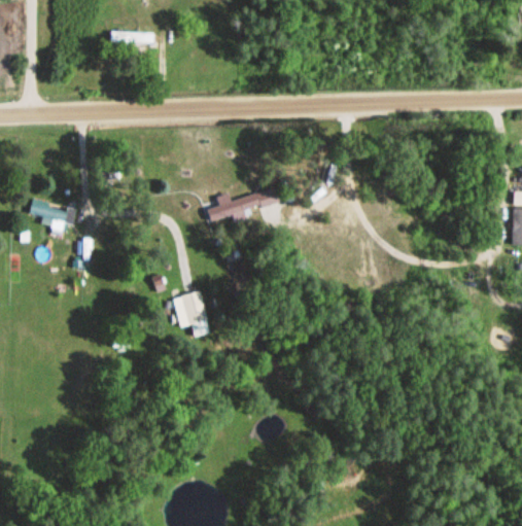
[(153,45),(153,32),(111,32),(111,45),(153,45)]
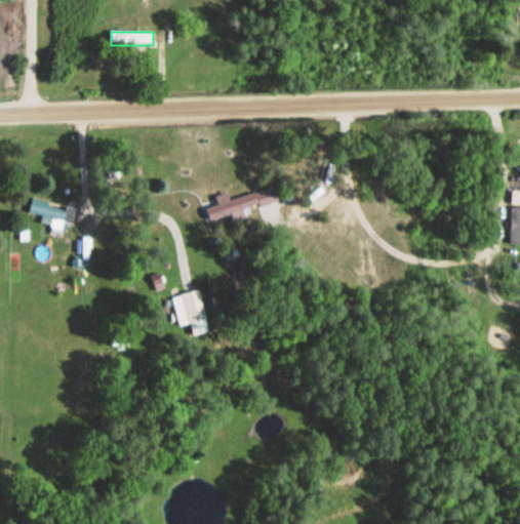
[(234,220),(245,217),(243,208),(257,204),(254,193),(206,206),(209,219),(232,213),(234,220)]
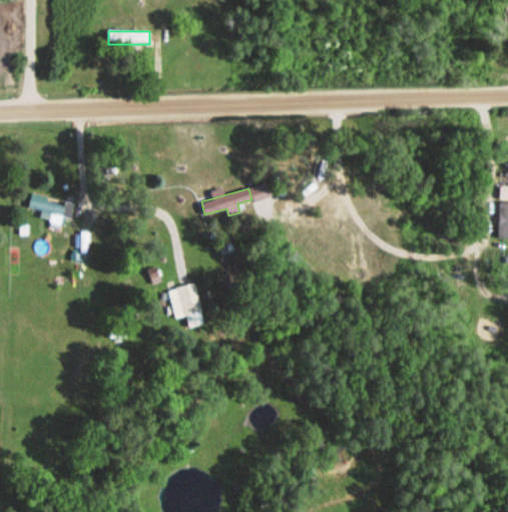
[(29,209),(73,218),(75,204),(31,196),(29,209)]
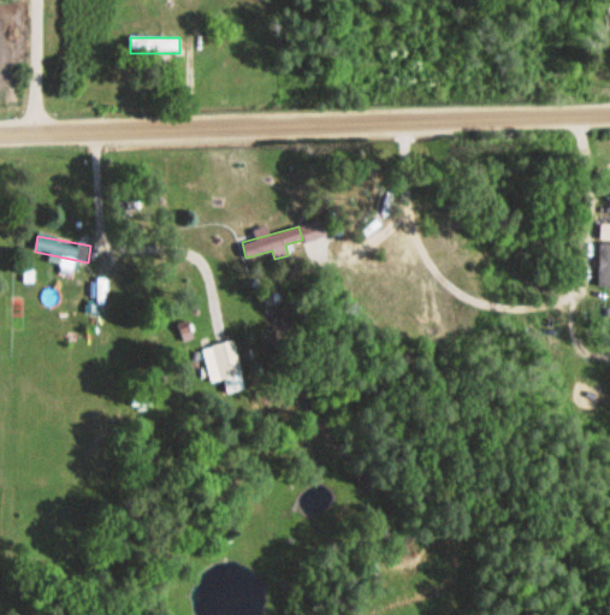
[(609,242),(599,243),(599,287),(609,287),(609,242)]
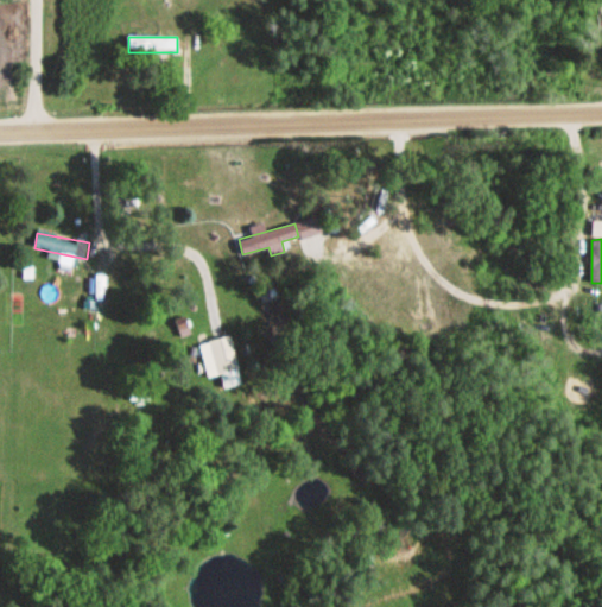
[(232,336),(201,342),(208,378),(221,375),(223,389),(242,385),(232,336)]
